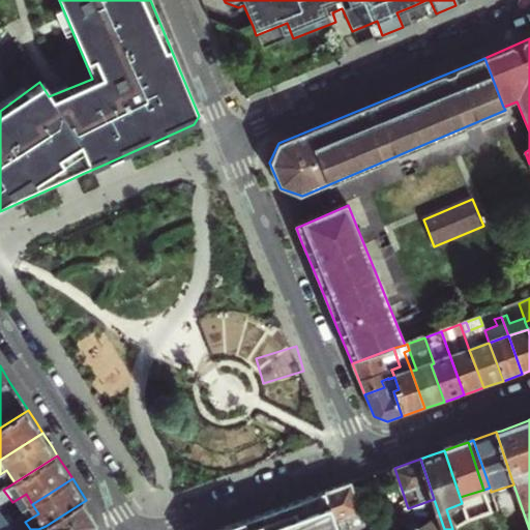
[(340,529),(367,529),(352,483),(340,488),(326,492),(340,529)]
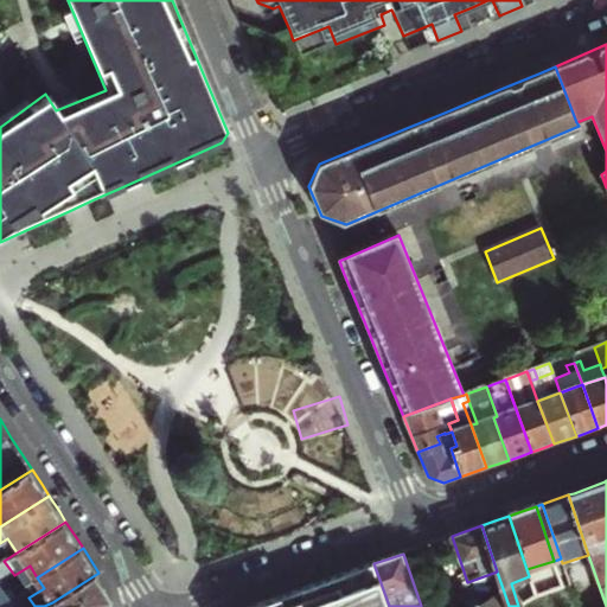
[(14,575),(4,561),(0,563),(0,579),(12,593),(20,587),(23,586),(14,575)]
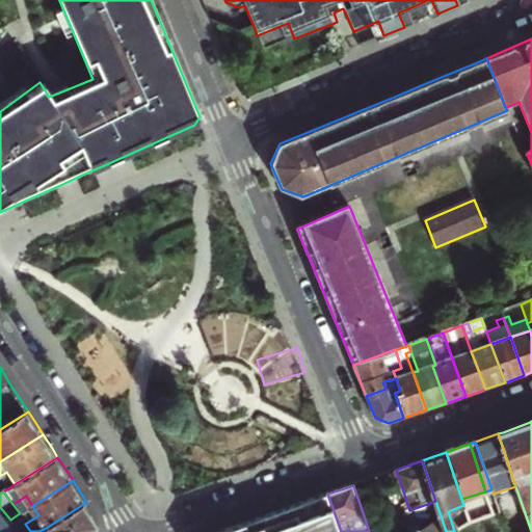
[(341,531),(327,494),(314,499),(219,531),(341,531)]
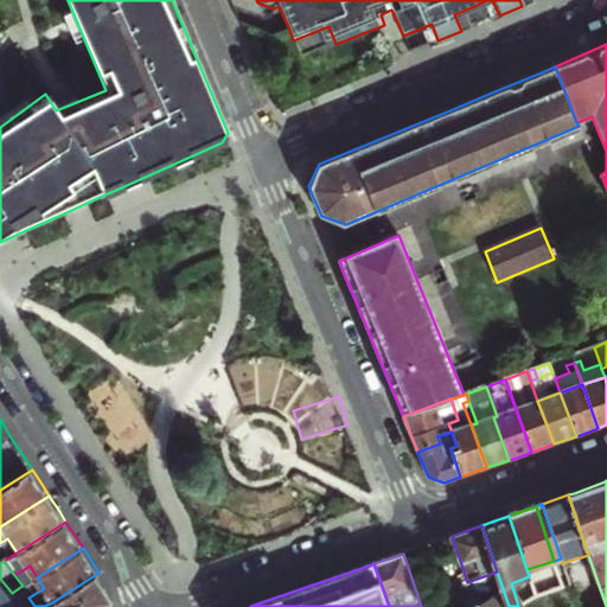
[(509,606),(497,572),(467,582),(475,606),(474,606),(509,606)]
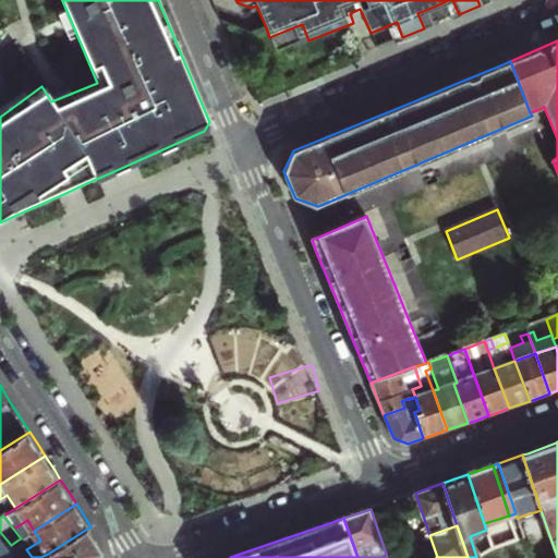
[(91,526),(48,554),(51,557),(100,557),(104,556),(105,547),(99,540),(91,526)]
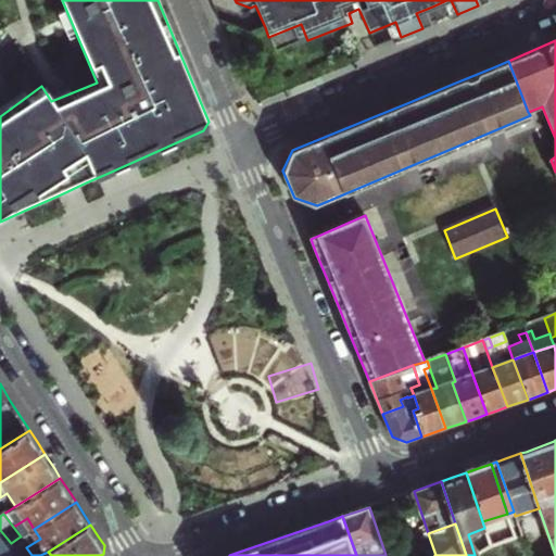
[(20,555),(11,543),(0,530),(0,555),(20,555)]
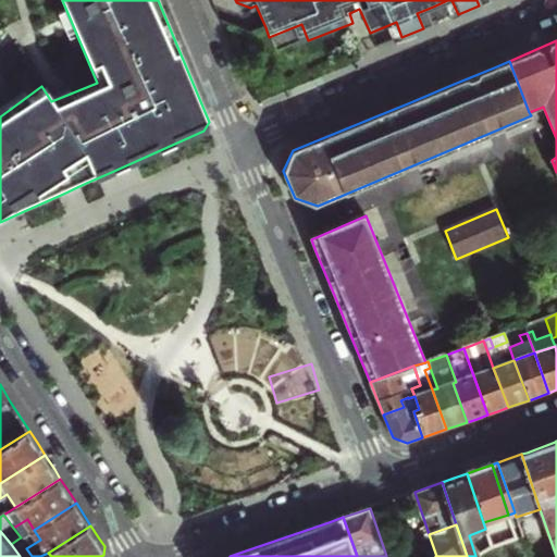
[(32,556),(26,548),(19,539),(11,544),(20,556),(32,556)]
